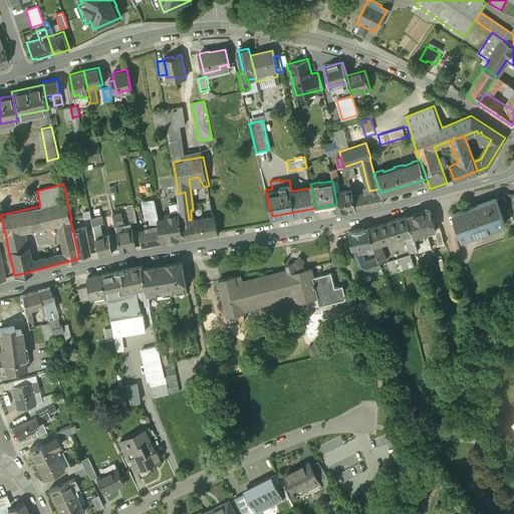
[(378,189),(369,191),(367,185),(363,186),(364,192),(351,194),(354,208),(383,202),(380,193),(379,188),(378,189)]
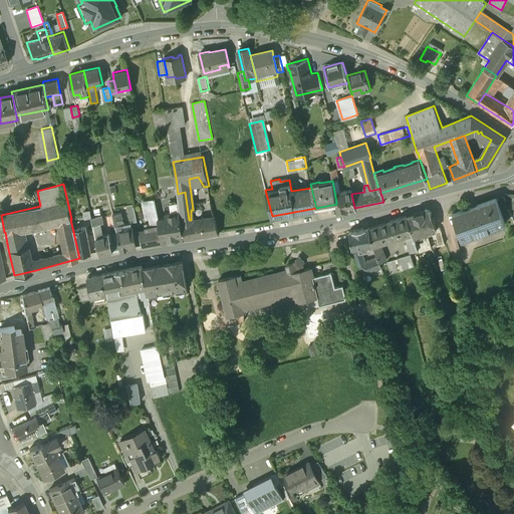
[(350,189),(334,191),(336,204),(338,211),(354,208),(351,194),(350,189)]
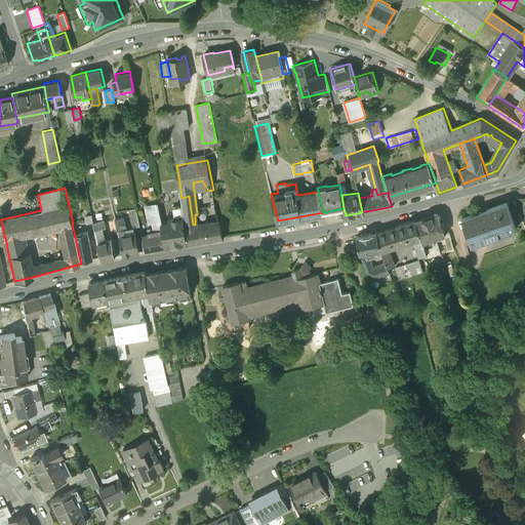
[(189,196),(182,198),(183,206),(183,207),(186,226),(193,225),(189,196)]
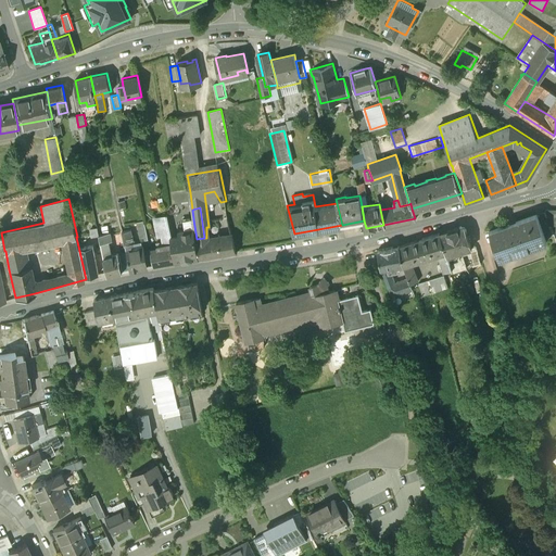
[(555,210),(545,209),(551,225),(555,224),(555,210)]
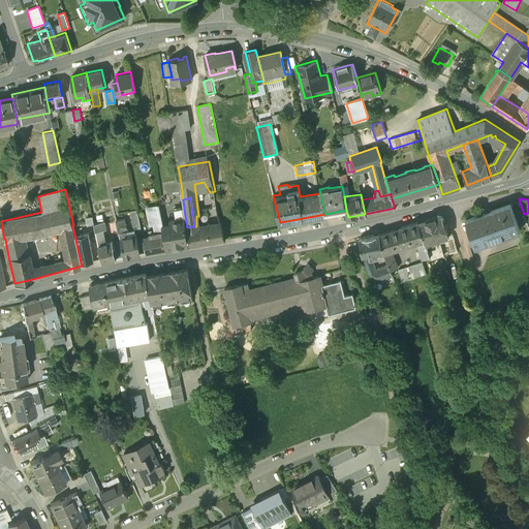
[(510,204),(465,219),(473,243),(495,236),(496,238),(520,230),(510,204)]
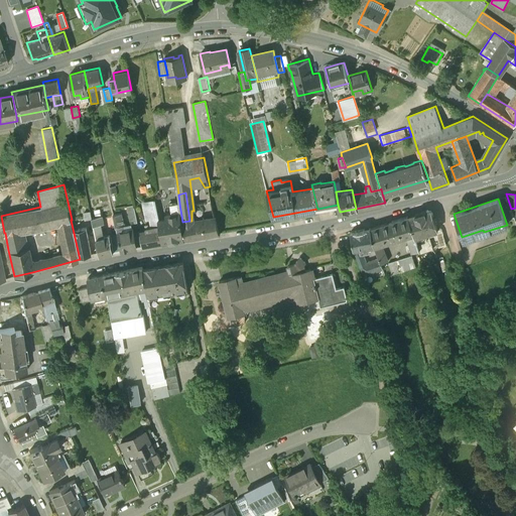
[(179,204),(170,205),(171,212),(165,213),(166,217),(159,219),(163,241),(169,240),(171,241),(177,240),(178,239),(184,238),(182,222),(179,204)]
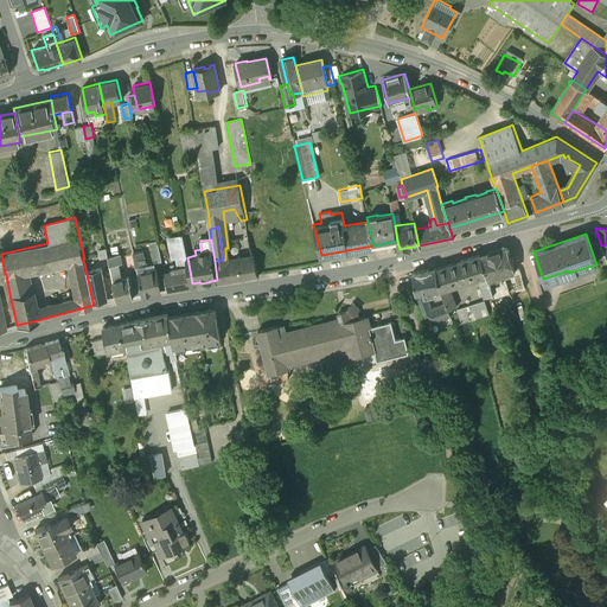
[(506,246),(480,254),(489,278),(494,276),(502,274),(502,276),(505,275),(504,273),(515,269),(506,246)]
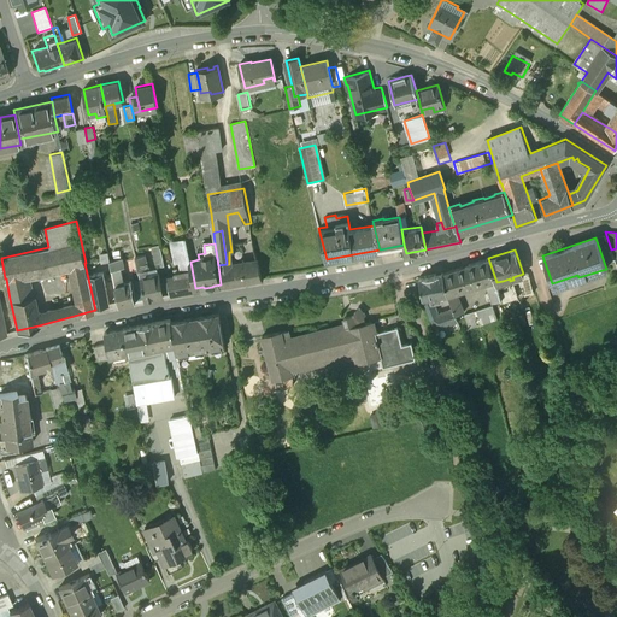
[(131,253),(111,258),(115,276),(122,275),(121,266),(124,265),(123,260),(133,258),(131,253)]
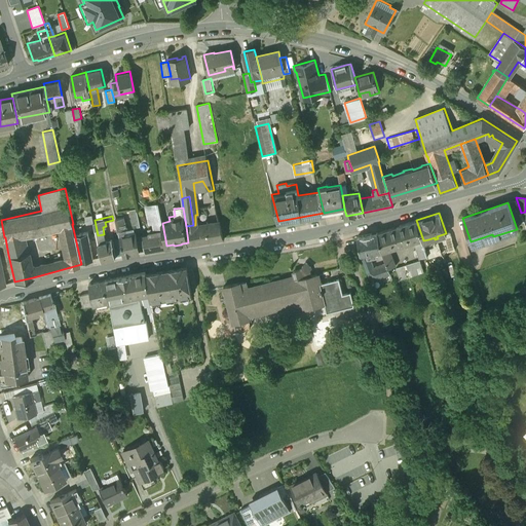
[(136,232),(124,234),(126,231),(125,228),(127,227),(124,216),(116,217),(119,229),(124,254),(140,251),(136,232)]
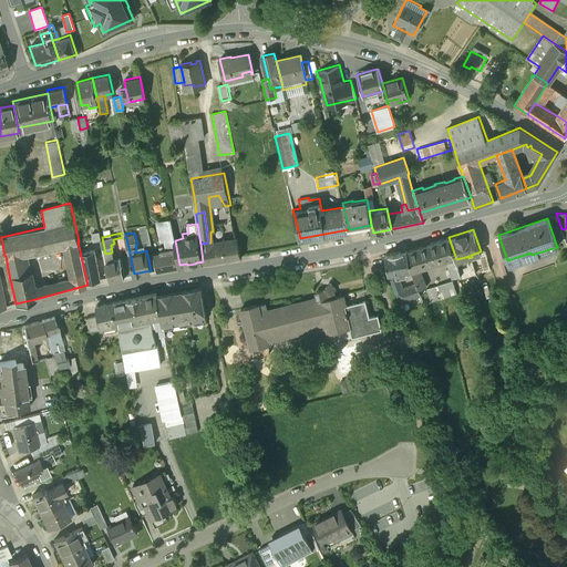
[(167,251),(154,255),(157,269),(179,265),(175,240),(174,236),(168,237),(165,238),(167,251)]
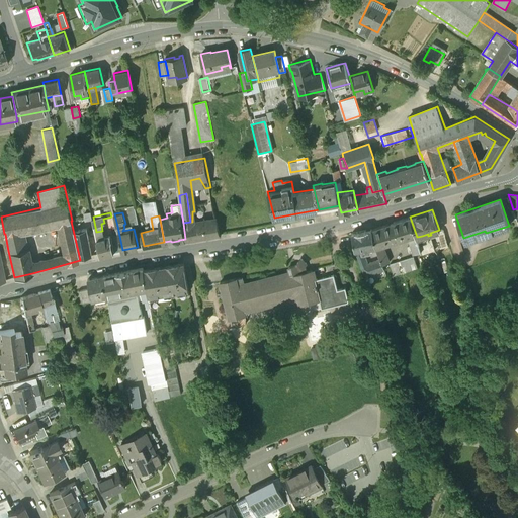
[(410,217),(391,223),(396,240),(408,237),(413,252),(420,250),(417,237),(410,217)]
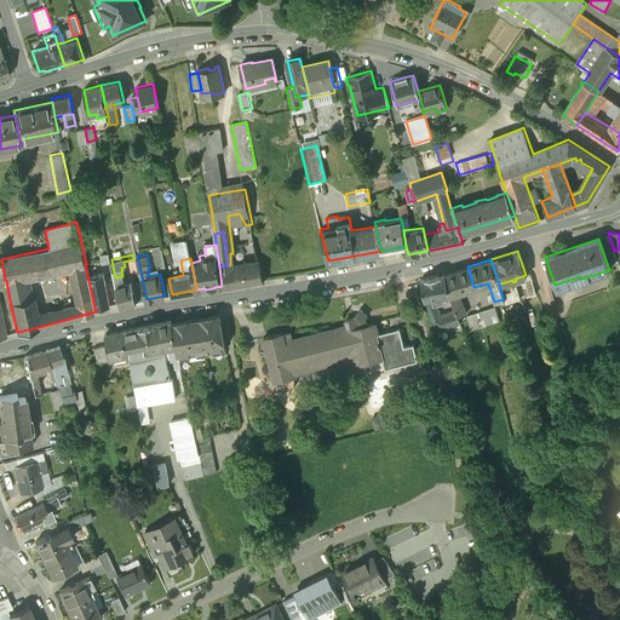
[(228,265),(219,267),(222,286),(263,280),(259,262),(230,265),(228,265)]
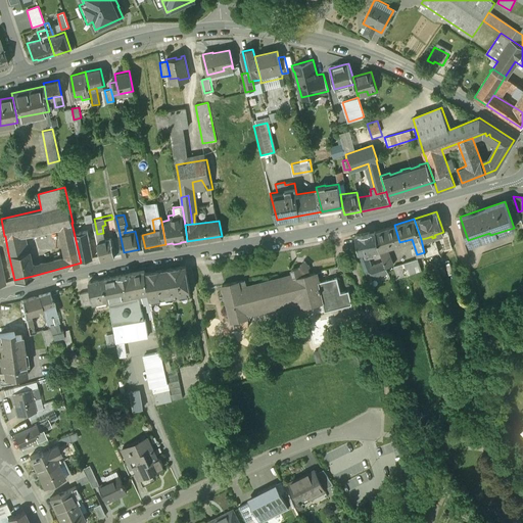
[(394,225),(375,231),(379,248),(365,251),(368,259),(369,259),(371,265),(383,260),(385,266),(392,263),(387,246),(399,242),(394,225)]
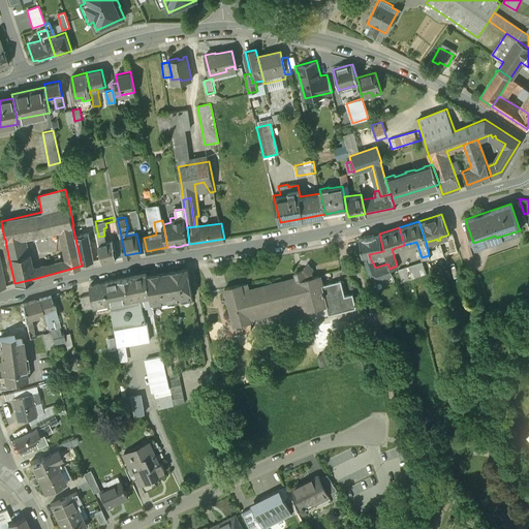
[(94,259),(88,232),(76,235),(83,261),(94,259)]
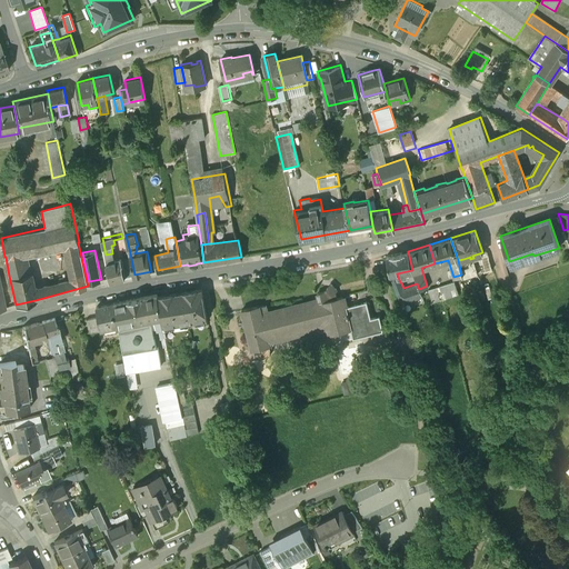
[(408,251),(386,255),(390,275),(397,273),(412,270),(408,251)]
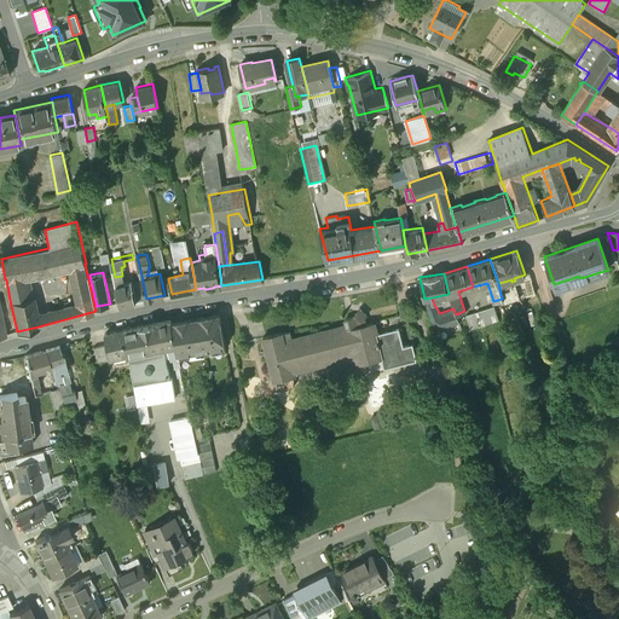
[(133,281),(116,284),(121,305),(137,301),(133,281)]
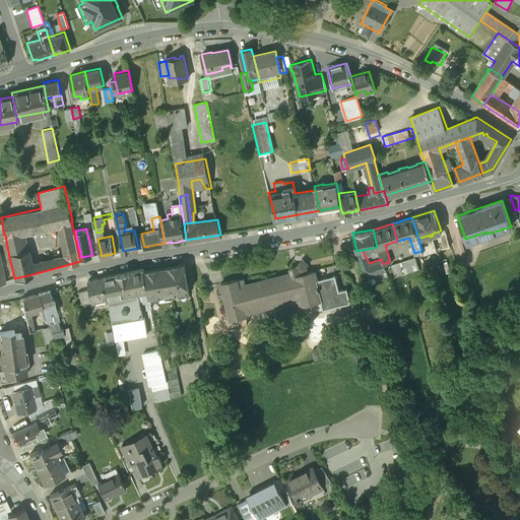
[(426,239),(424,237),(418,238),(421,251),(423,253),(430,251),(426,239)]
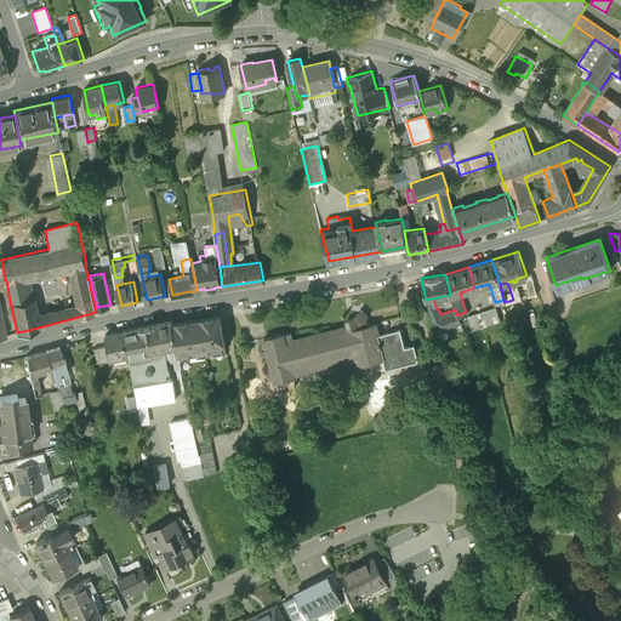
[(440,314),(438,308),(437,308),(433,298),(426,300),(438,331),(460,322),(457,315),(455,309),(440,314)]
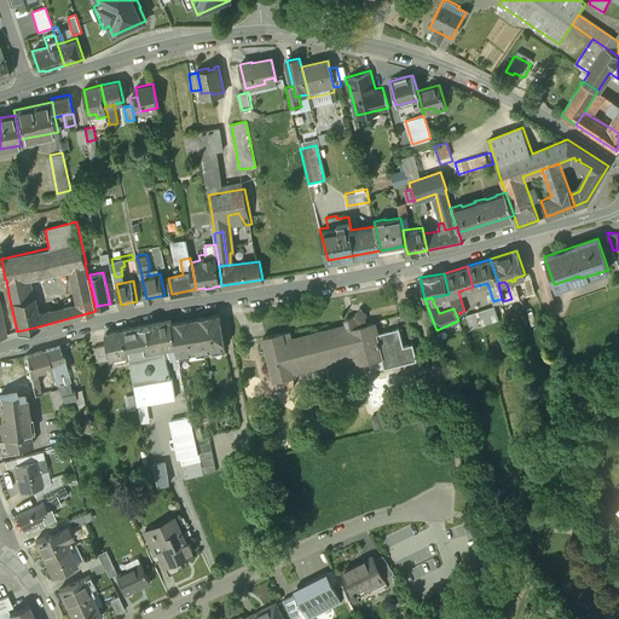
[(493,305),(479,308),(482,323),(498,318),(493,305)]
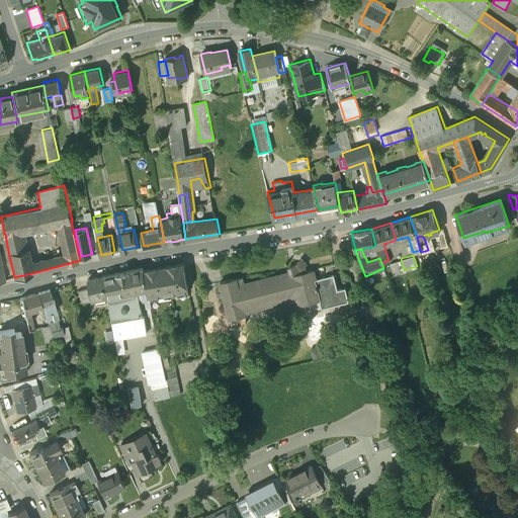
[(290,271),(245,283),(245,284),(239,285),(245,309),(251,307),(251,308),(296,296),(296,295),(303,293),(305,301),(320,297),(318,288),(319,288),(318,283),(317,284),(316,278),(313,269),(304,271),(303,266),(307,262),(301,257),(297,262),(299,263),(288,266),(290,271)]
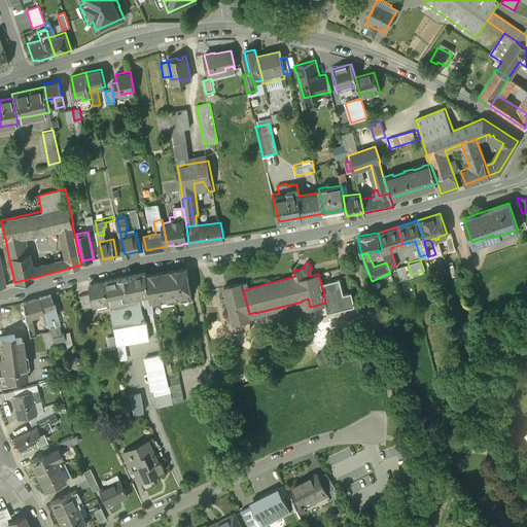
[(408,262),(396,267),(400,278),(411,275),(408,262)]
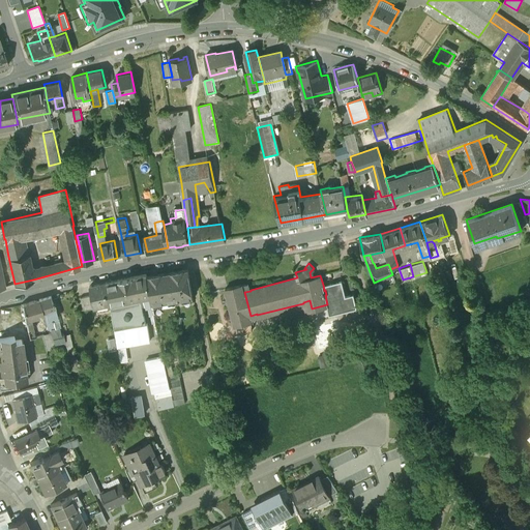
[(187,268),(147,275),(152,300),(165,298),(166,304),(175,303),(174,297),(183,295),(184,301),(194,300),(187,268)]
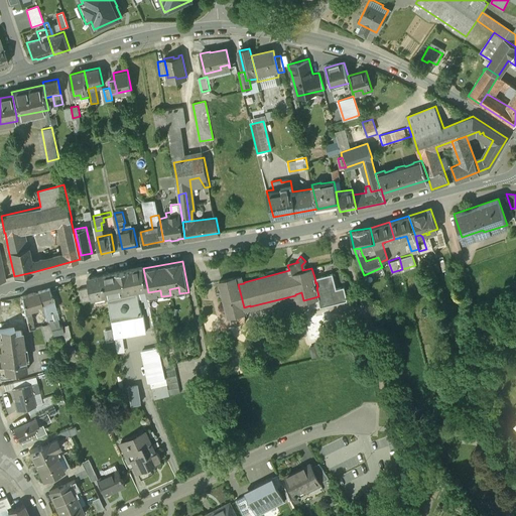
[(142,266),(104,273),(104,274),(108,293),(108,294),(122,291),(141,287),(143,298),(149,297),(148,292),(143,268),(142,266)]
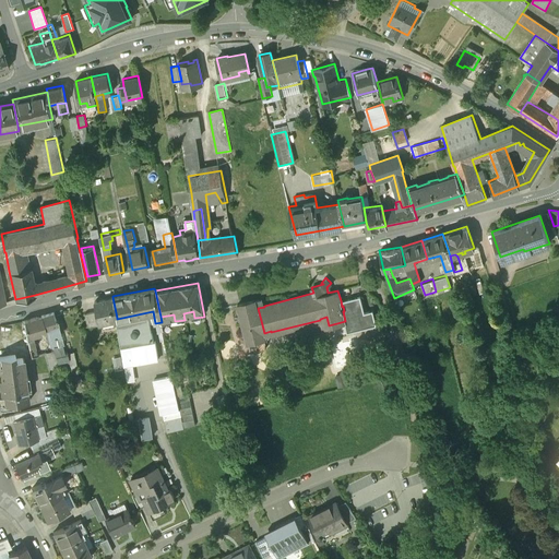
[(343,311),(345,321),(348,331),(376,324),(372,310),(364,312),(359,296),(341,300),(342,307),(343,306),(344,311),(343,311)]
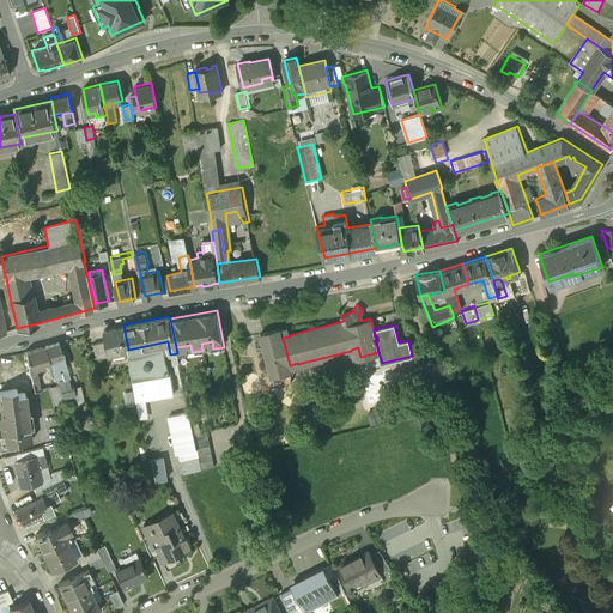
[(123,326),(105,329),(107,339),(110,352),(128,349),(123,326)]
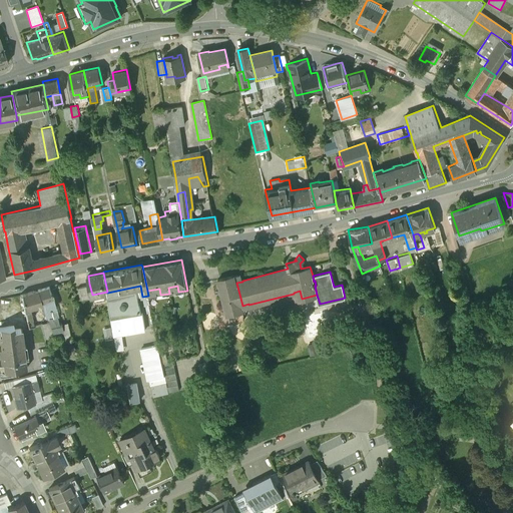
[(234,275),(219,278),(228,314),(243,310),(242,306),(236,283),(234,275)]
